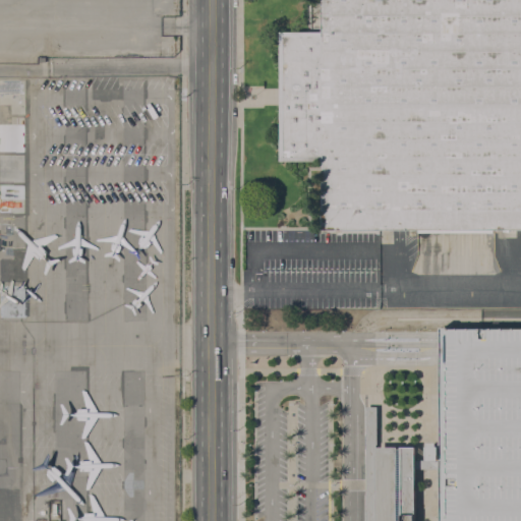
[(520,229),(324,230),(324,161),(281,161),(281,33),(323,33),(323,0),(520,0),(520,229)]
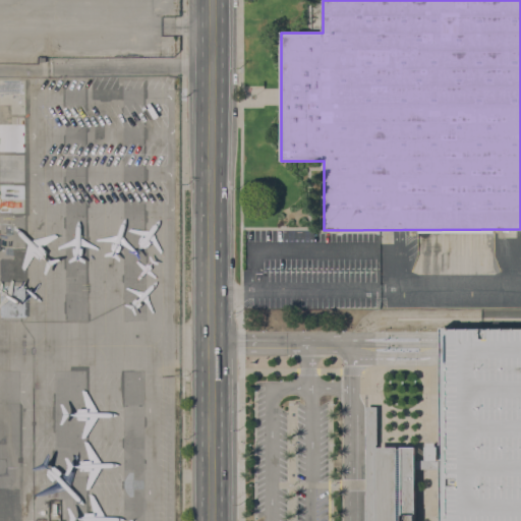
[(0,80),(24,80),(24,114),(10,114),(10,105),(0,105),(0,80)]
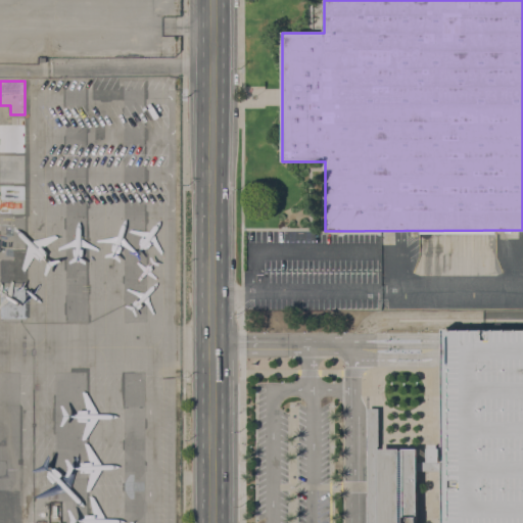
[(0,152),(0,125),(11,125),(11,117),(24,117),(24,152),(0,152)]
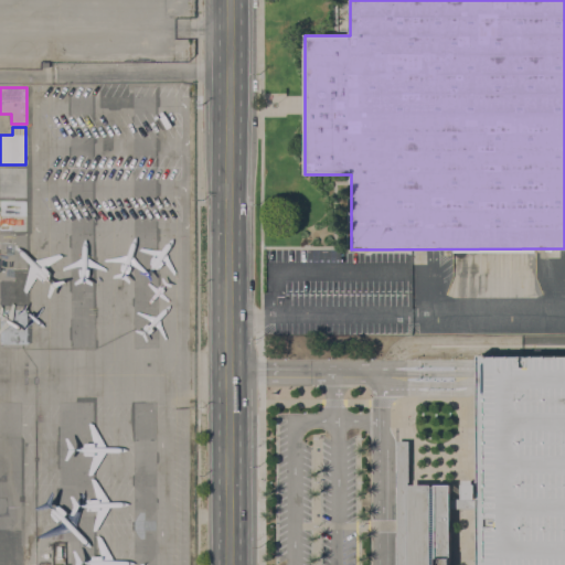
[(0,198),(0,168),(25,168),(25,198),(0,198)]
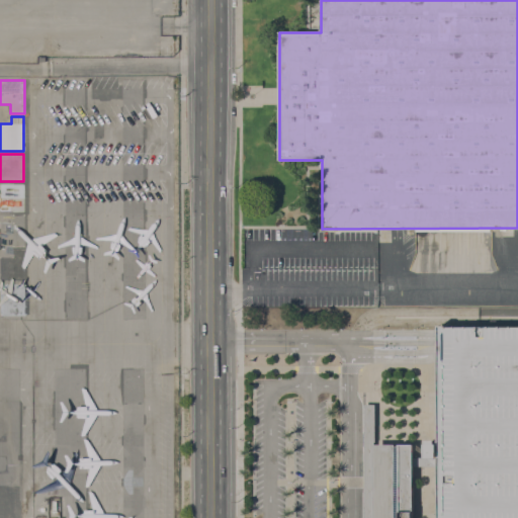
[(0,211),(0,184),(23,184),(23,211),(0,211)]
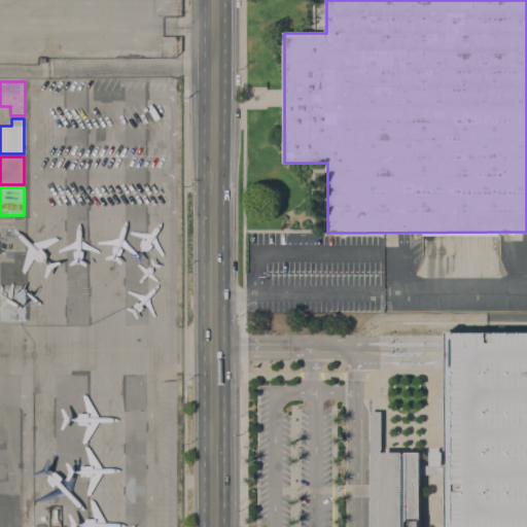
[(24,217),(24,251),(0,251),(0,226),(12,226),(12,217),(24,217)]
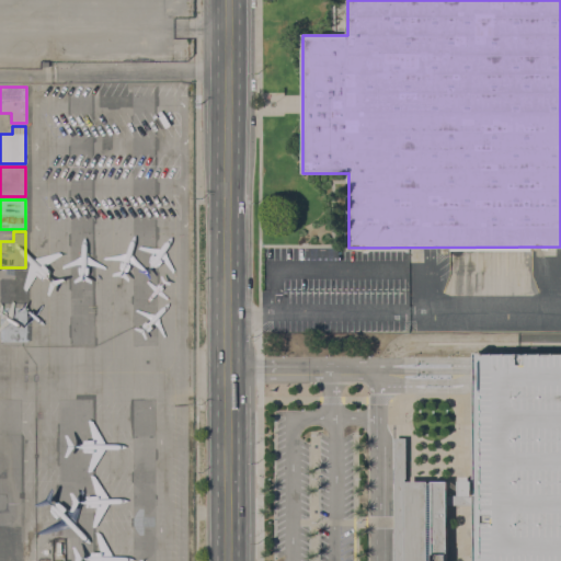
[(26,304),(0,304),(0,278),(14,278),(14,270),(25,270),(26,304)]
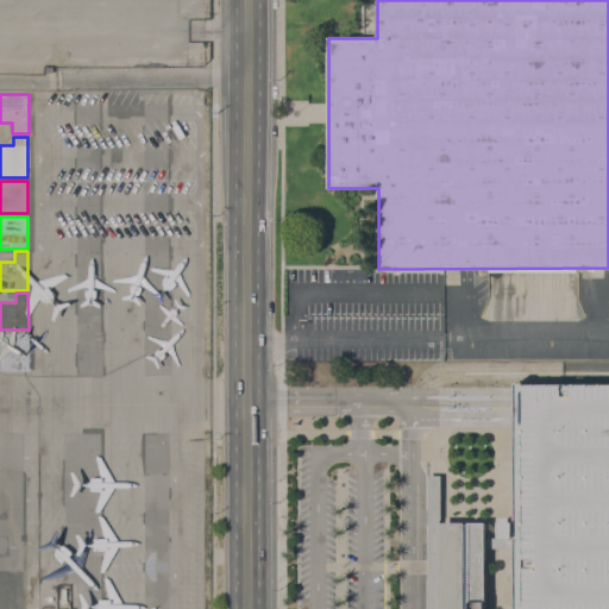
[(0,333),(29,333),(29,371),(8,371),(8,372),(6,372),(6,371),(0,371),(0,333)]
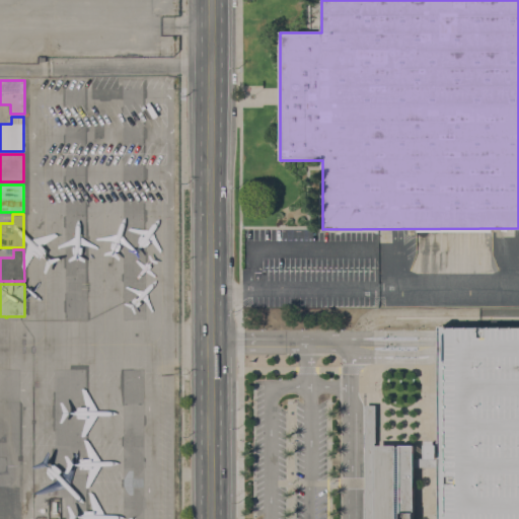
[(440,458),(427,458),(427,444),(428,441),(437,441),(437,445),(438,445),(439,354),(439,339),(439,327),(446,326),(446,327),(518,326),(518,518),(440,518),(440,467),(440,463),(440,458)]
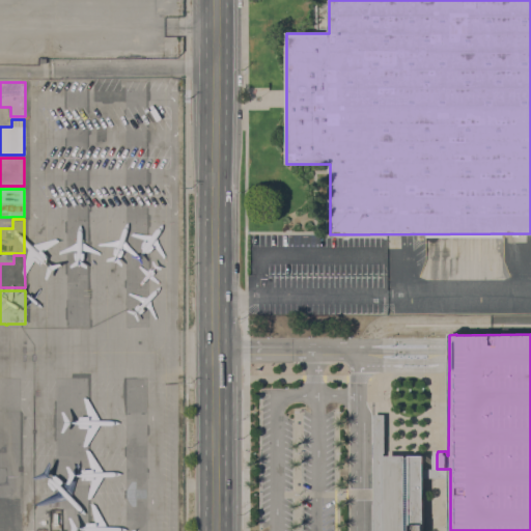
[(406,455),(406,457),(409,457),(409,455),(423,455),(423,469),(423,474),(423,477),(423,530),(374,530),(374,494),(374,415),(385,415),(385,452),(384,452),(384,455),(406,455)]
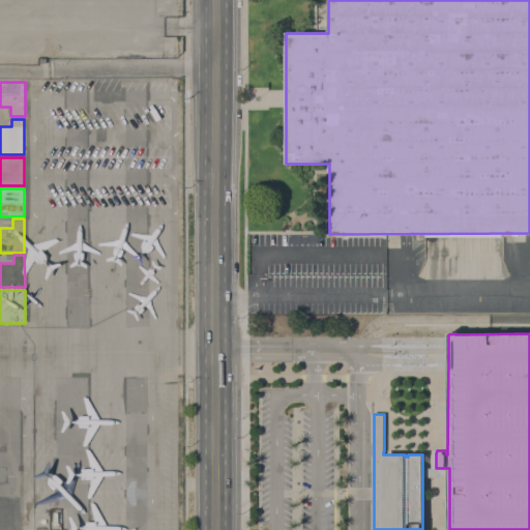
[(436,468),(449,468),(449,473),(449,477),(422,476),(422,473),(422,468),(436,468)]
